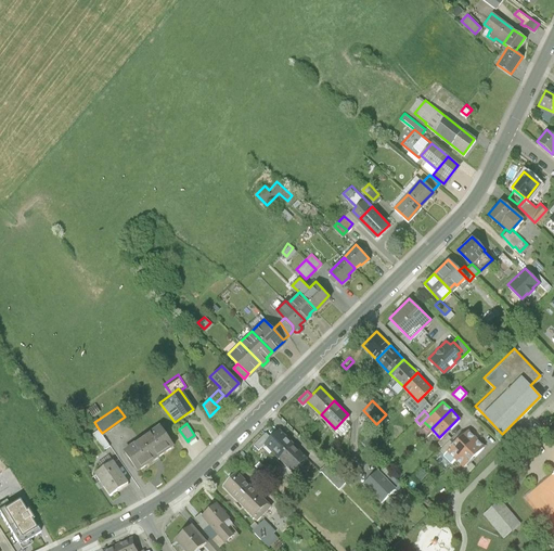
[(159,425),(151,432),(150,431),(133,443),(134,444),(125,450),(138,469),(172,444),(159,425)]
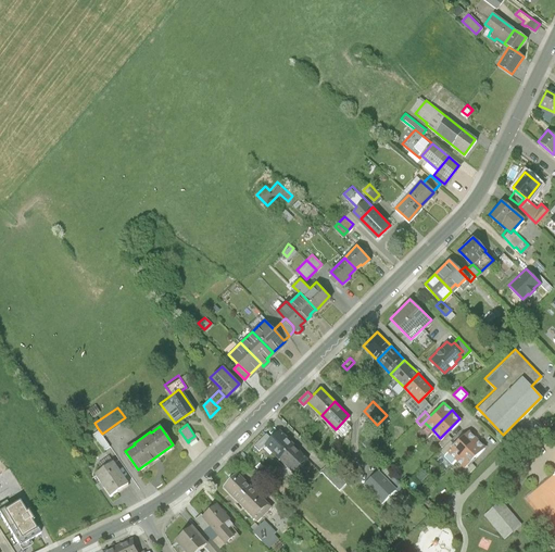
[(102,434),(98,428),(92,433),(103,449),(110,444),(102,434)]
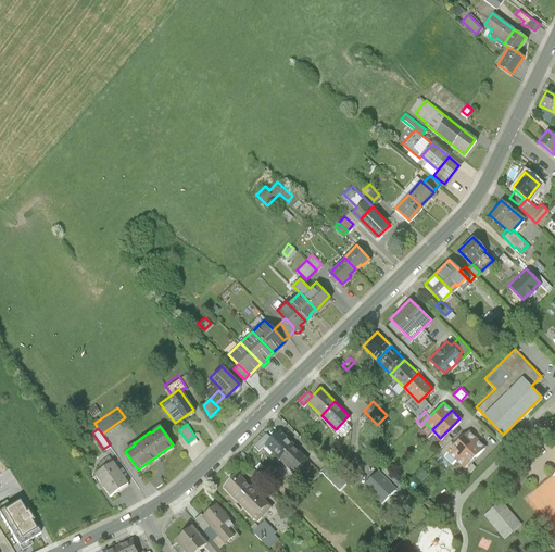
[(293,443),(278,429),(265,443),(279,458),(293,443)]
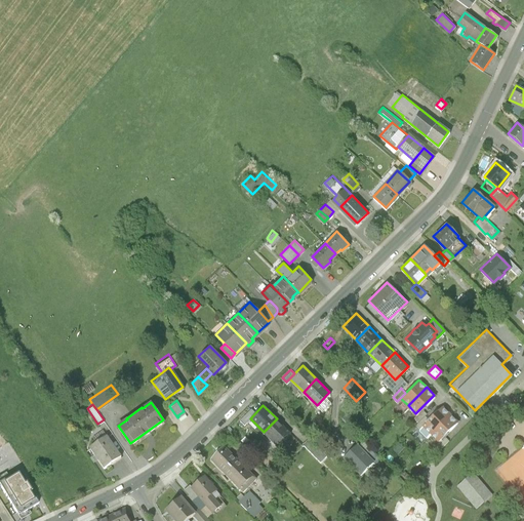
[(428,418),(422,424),(431,431),(431,432),(449,413),(441,405),(428,418)]
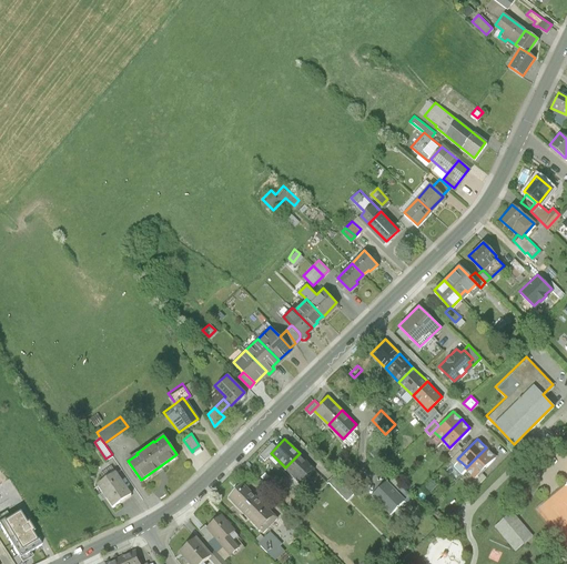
[(449,447),(447,451),(452,455),(458,449),(461,445),(456,441),(449,447)]
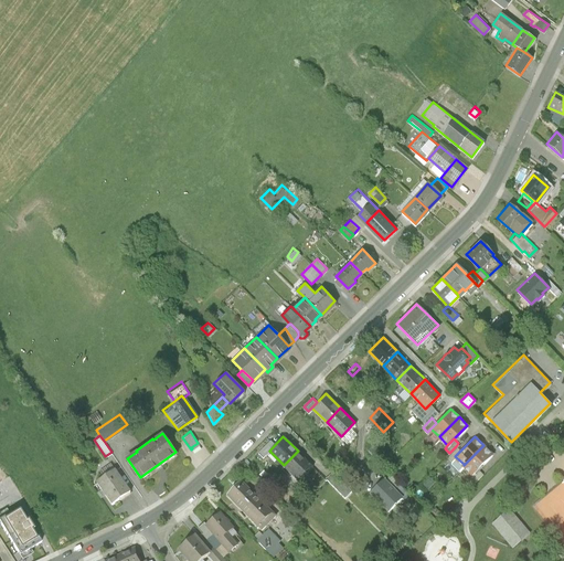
[(483,445),(464,465),(471,473),(478,467),(492,454),(483,445)]
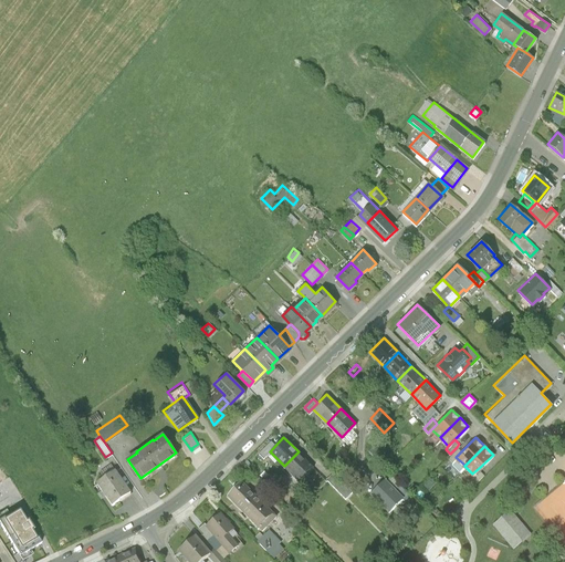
[(450,454),(448,456),(452,460),(456,457),(461,451),(457,447),(450,454)]
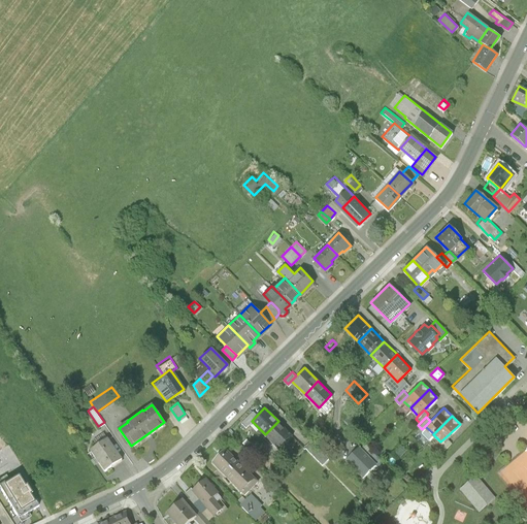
[(292,434),(278,421),(265,434),(278,448),(292,434)]
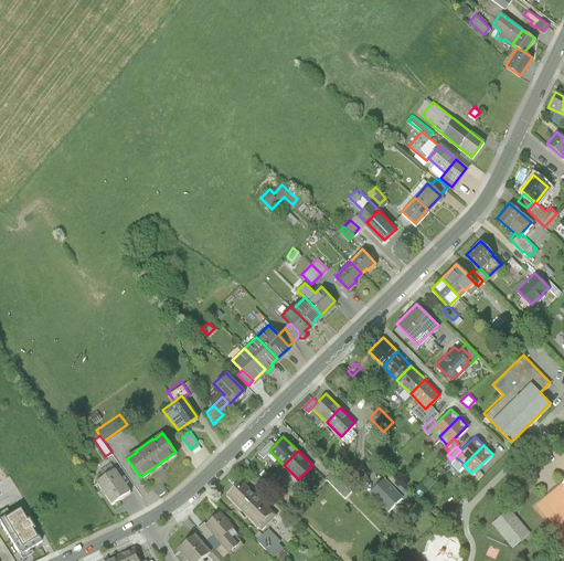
[(464,464),(455,456),(451,459),(450,461),(450,462),(457,469),(459,468),(464,464)]
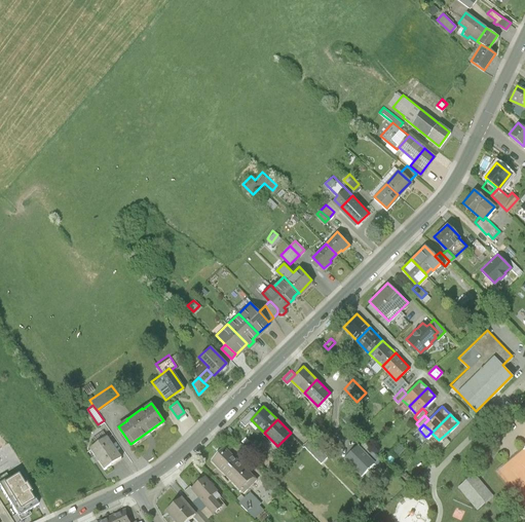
[(106,434),(89,444),(105,467),(120,455),(106,434)]
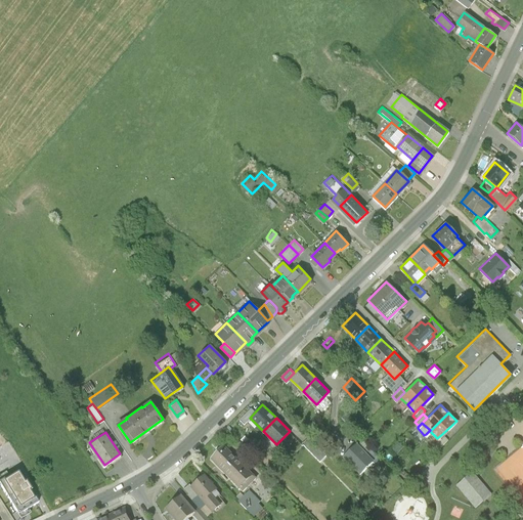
[(437,438),(434,442),(439,446),(447,437),(443,433),(437,438)]
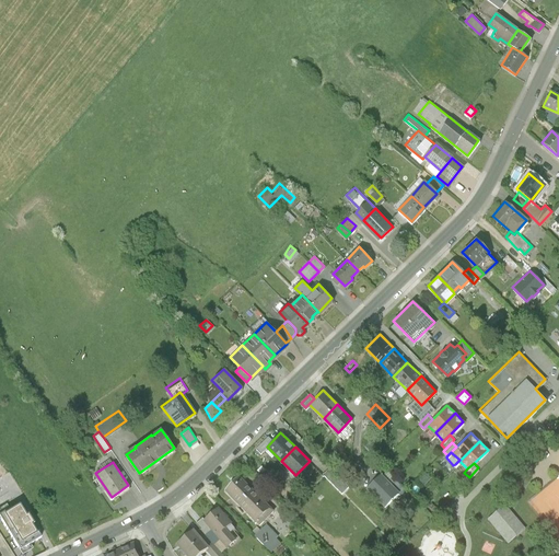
[(348,485),(329,465),(322,473),(341,491),(348,485)]
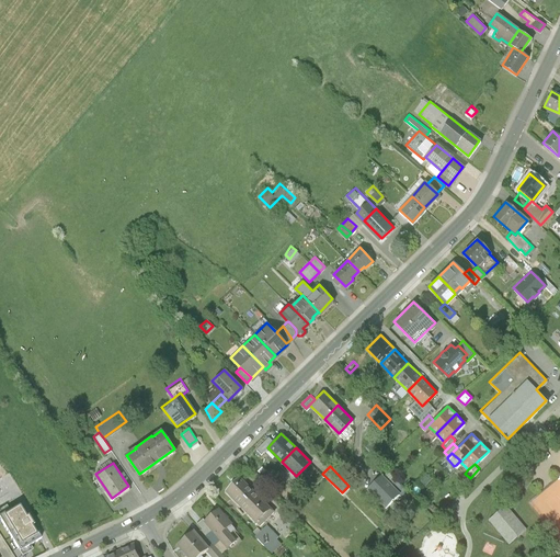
[(0,486),(3,493),(13,490),(6,474),(0,476),(0,486)]
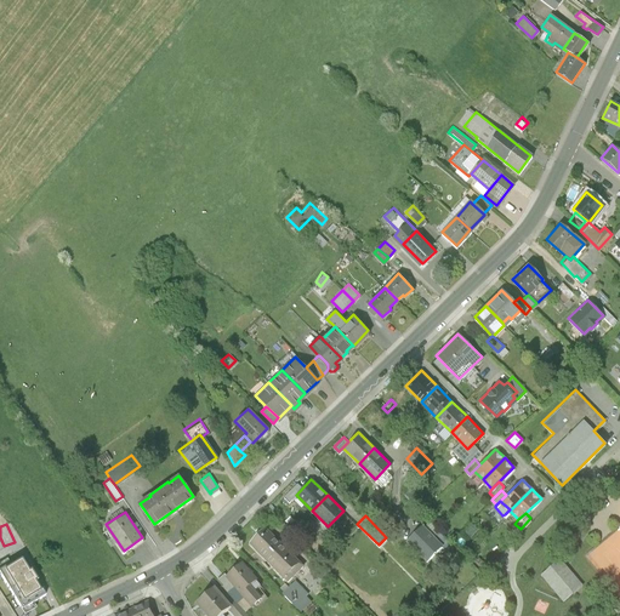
[(265,525),(249,541),(266,557),(280,541),(265,525)]
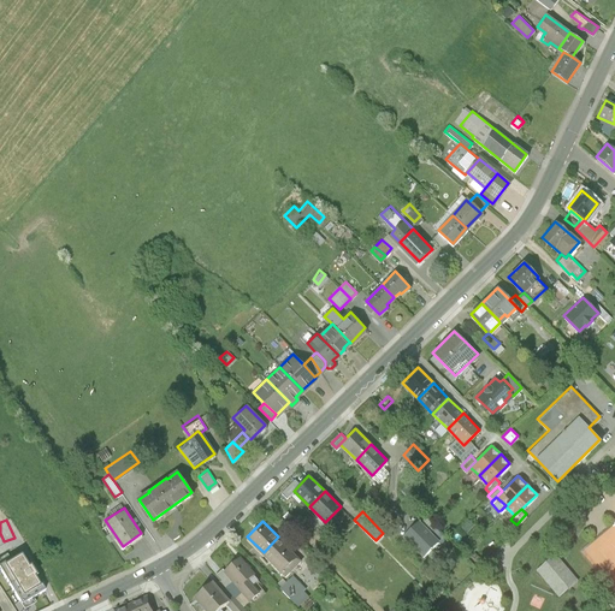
[(437,540),(418,521),(403,535),(423,555),(437,540)]
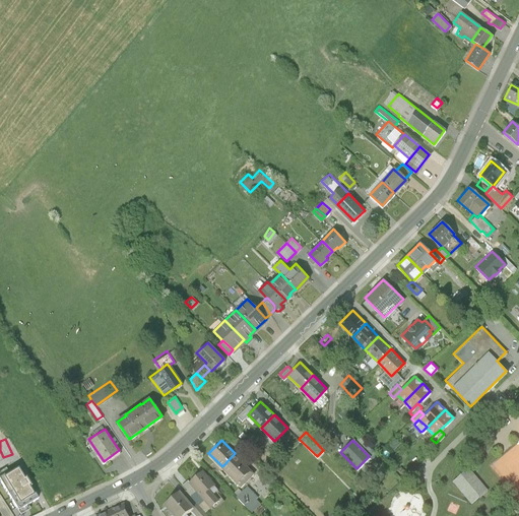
[(254,472),(235,453),(222,466),(241,485),(254,472)]
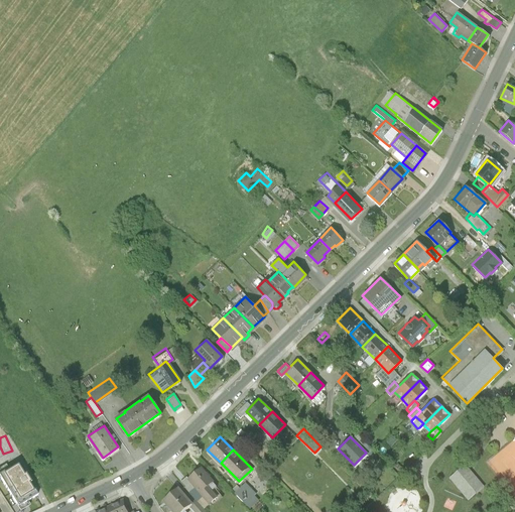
[(17,460),(0,470),(0,477),(17,504),(36,492),(17,460)]
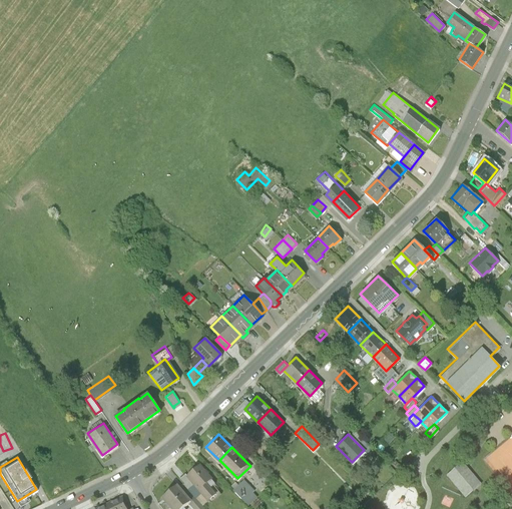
[(462,460),(446,473),(464,495),(472,489),(463,478),(471,471),(462,460)]
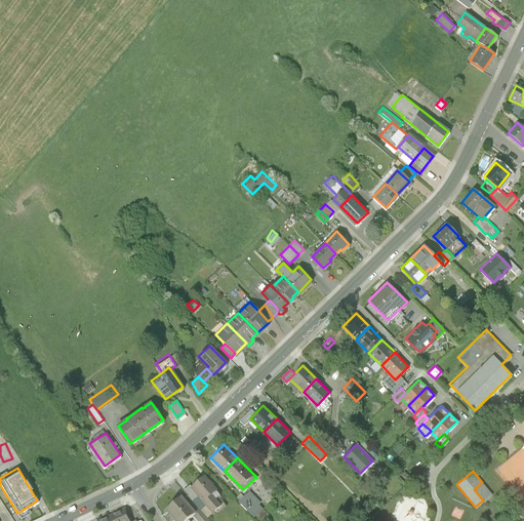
[(216,488),(204,475),(193,485),(192,486),(198,492),(205,502),(213,511),(215,509),(216,511),(219,509),(218,507),(223,503),(216,496),(213,499),(209,494),(216,488)]
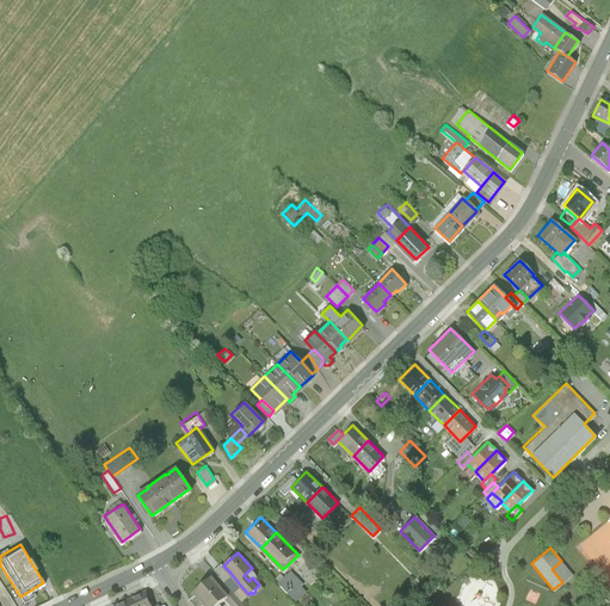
[(225,564),(221,561),(214,568),(217,573),(223,580),(230,573),(223,566),(225,564)]
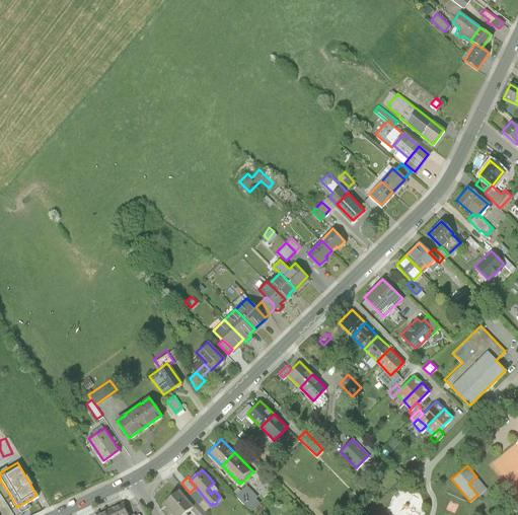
[(246,484),(235,494),(246,505),(257,494),(246,484)]
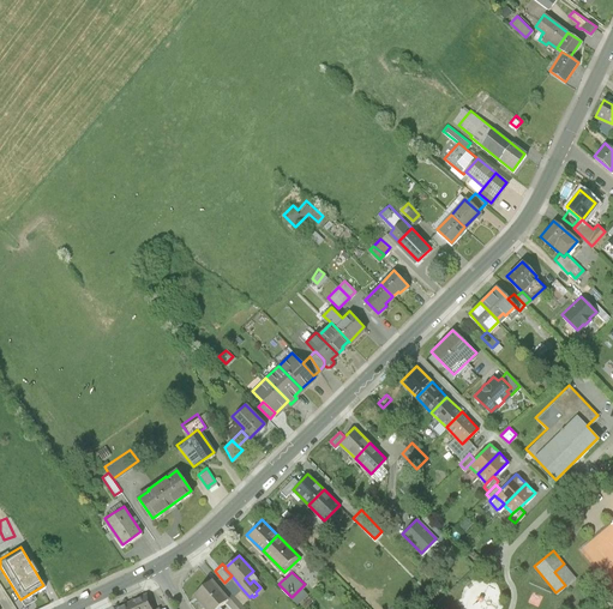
[(224,583),(218,576),(214,580),(228,597),(226,600),(233,608),(241,608),(245,607),(224,583)]
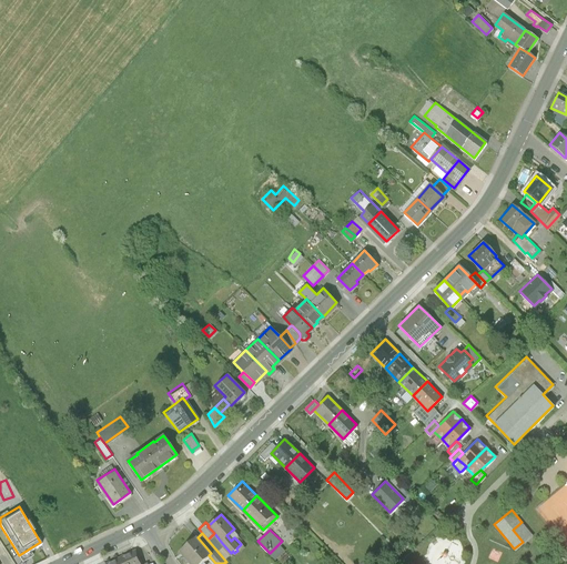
[(196,535),(180,550),(182,554),(188,560),(191,563),(198,563),(209,555),(211,553),(198,537),(196,535)]
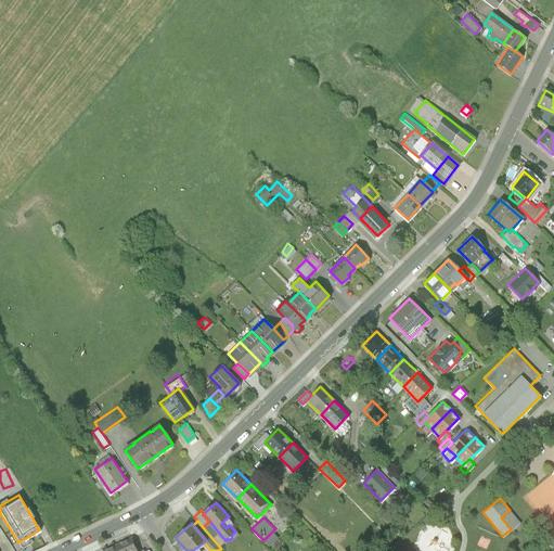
[(131,538),(117,545),(119,550),(137,550),(131,538)]
